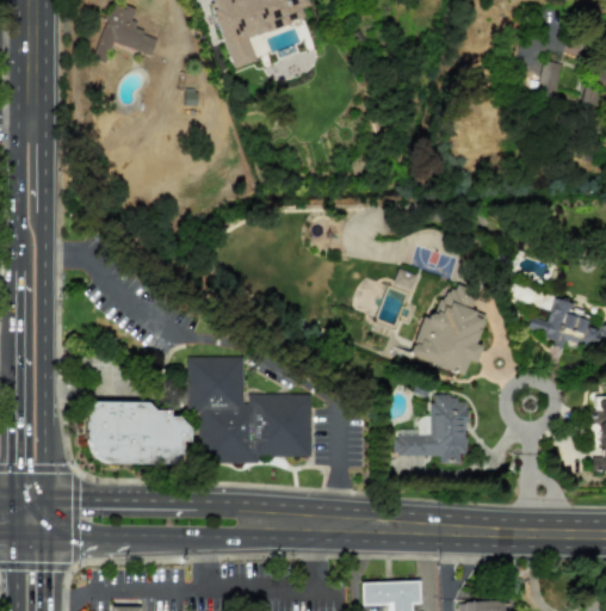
[(211,0),(233,68),(257,61),(248,36),(305,18),(302,7),(308,6),(304,0),(211,0)]
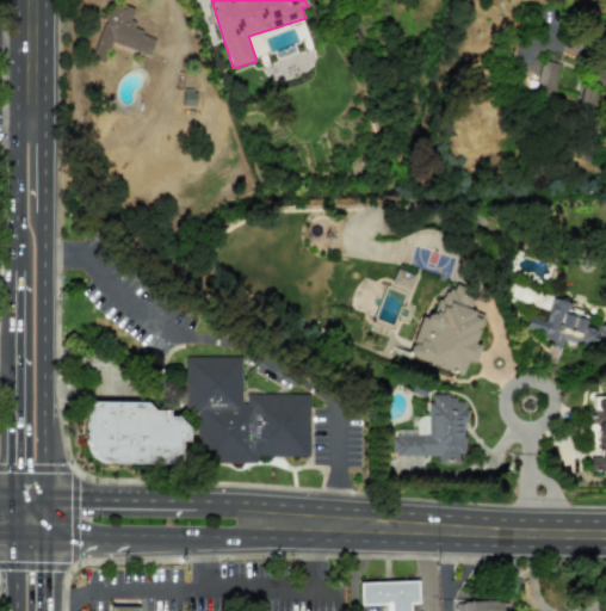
[(115,42),(152,56),(158,39),(131,30),(138,11),(113,1),(91,57),(106,63),(115,42)]
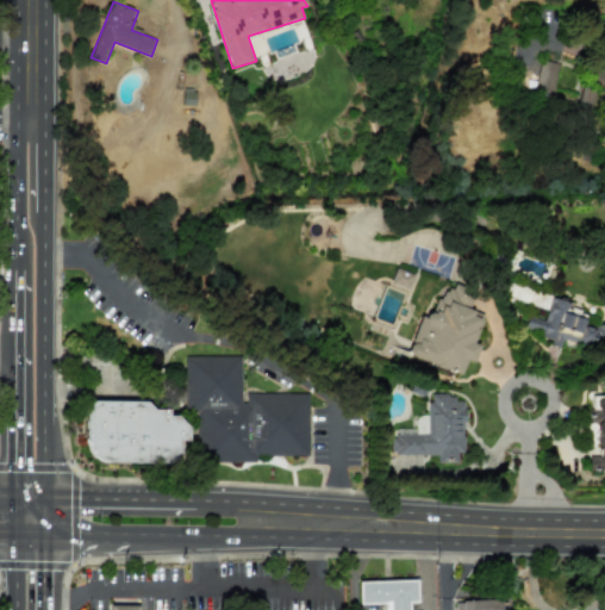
[(555,97),(562,64),(544,60),(537,92),(555,97)]
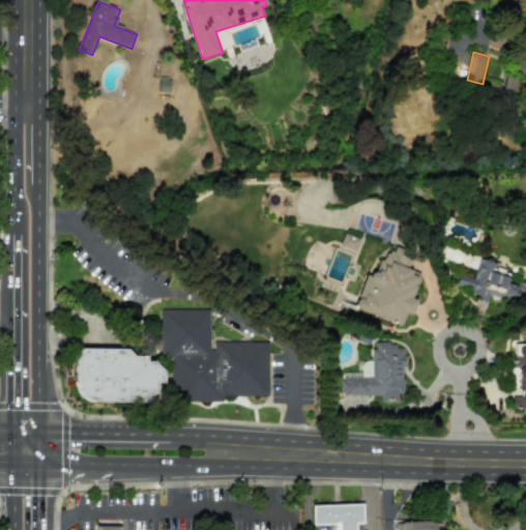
[(519,78),(507,76),(505,90),(516,92),(519,78)]
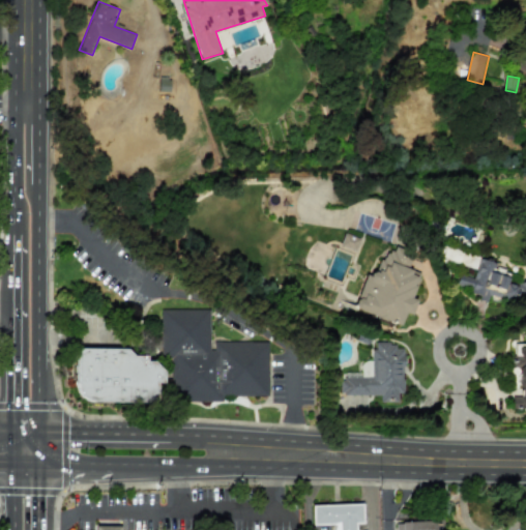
[(362,238),(347,234),(343,246),(358,251),(362,238)]
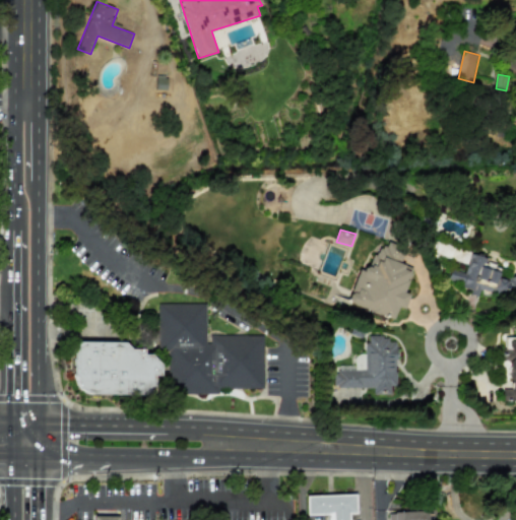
[(349,304),(395,319),(399,307),(406,309),(410,295),(406,293),(414,268),(402,264),(407,247),(384,240),(374,271),(362,267),(349,304)]
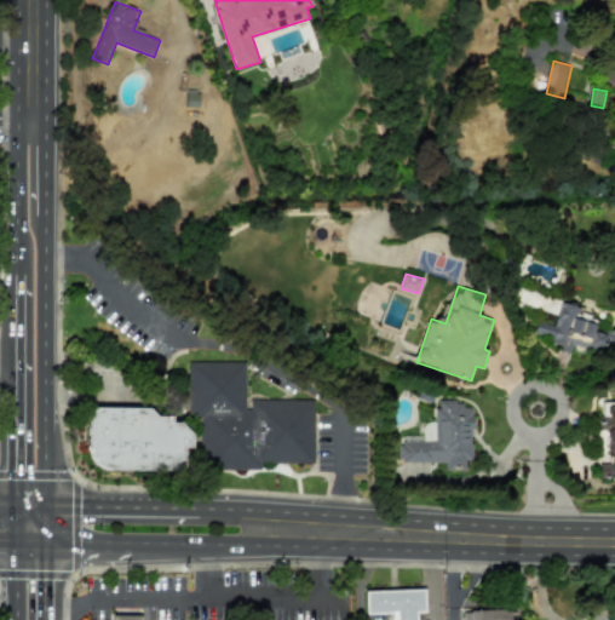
[(518,304),(559,313),(563,298),(522,288),(518,304)]
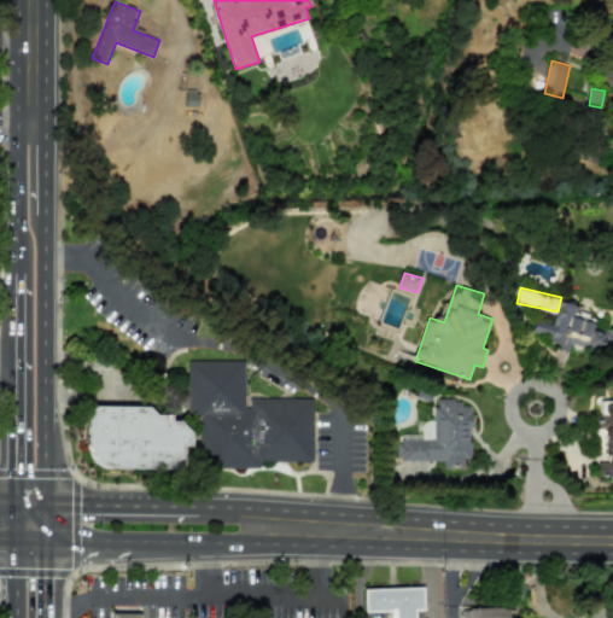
[(555,325),(538,320),(533,334),(562,342),(560,350),(571,353),(573,343),(602,351),(607,334),(593,330),(596,319),(579,314),(582,308),(561,302),(555,325)]
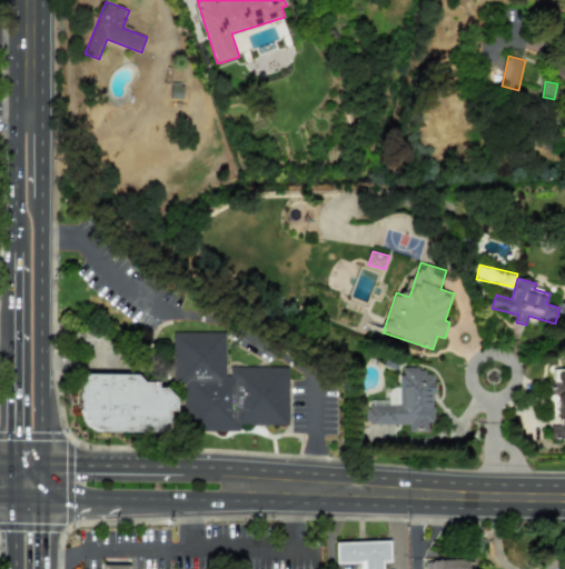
[(291,367),(229,367),(228,332),(179,332),(179,431),(243,431),(243,426),(291,426),(291,367)]
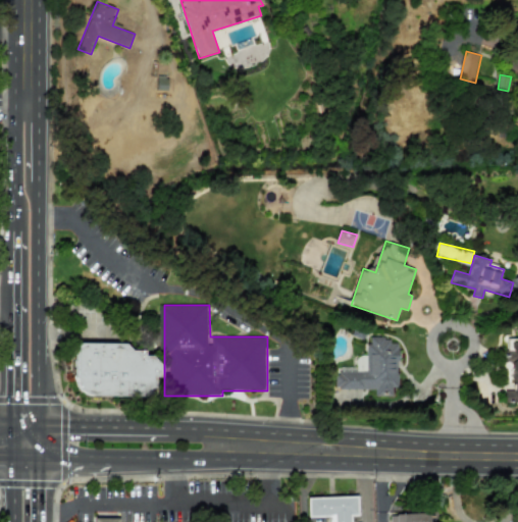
[(337,388),(377,389),(377,396),(395,397),(395,387),(400,387),(401,340),(370,338),(369,372),(338,372),(337,388)]
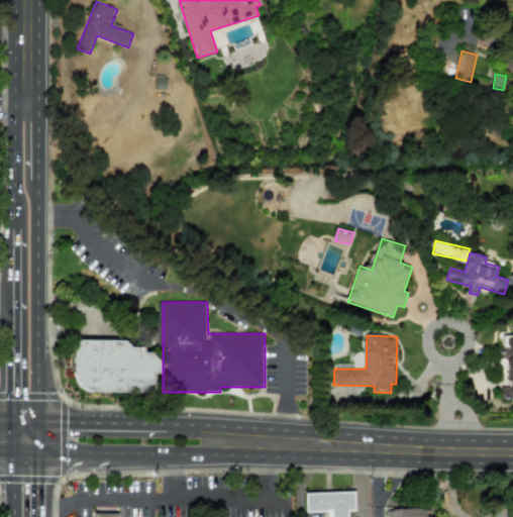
[(512,335),(504,335),(503,356),(508,369),(508,377),(512,387),(503,386),(502,398),(512,398),(512,335)]
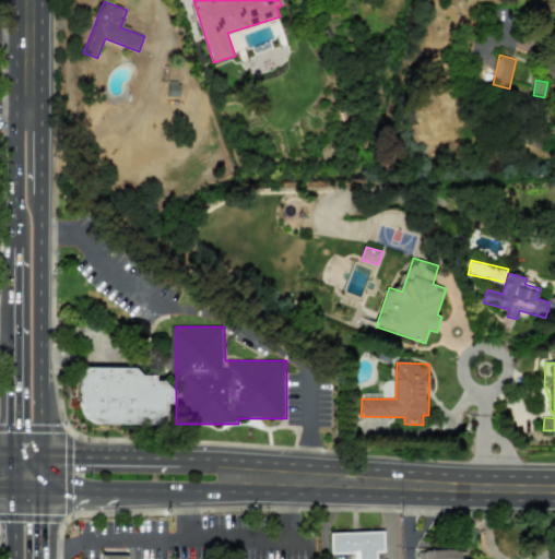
[(83,368),(81,424),(167,426),(167,404),(174,404),(175,384),(156,383),(156,370),(83,368)]
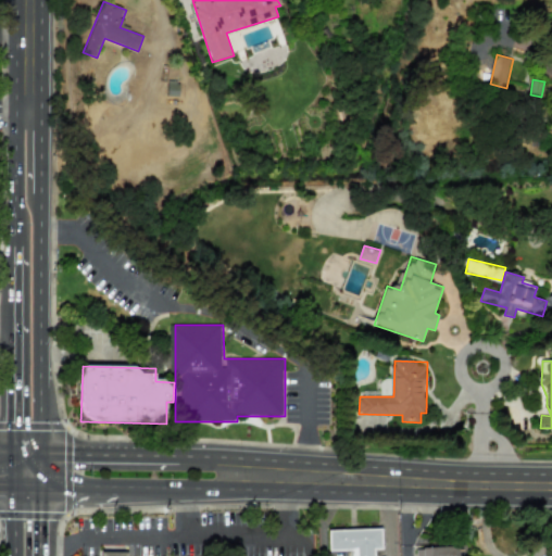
[(392,395),(392,379),(381,379),(381,395),(392,395)]
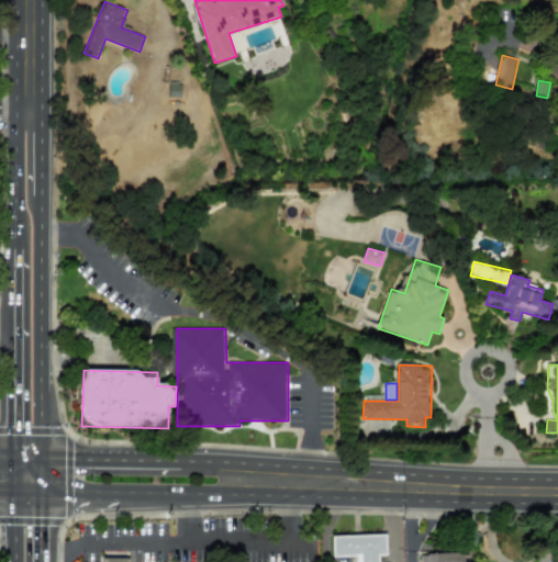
[(333,535),(387,534),(388,555),(380,555),(380,561),(356,561),(356,555),(334,557),(333,535)]
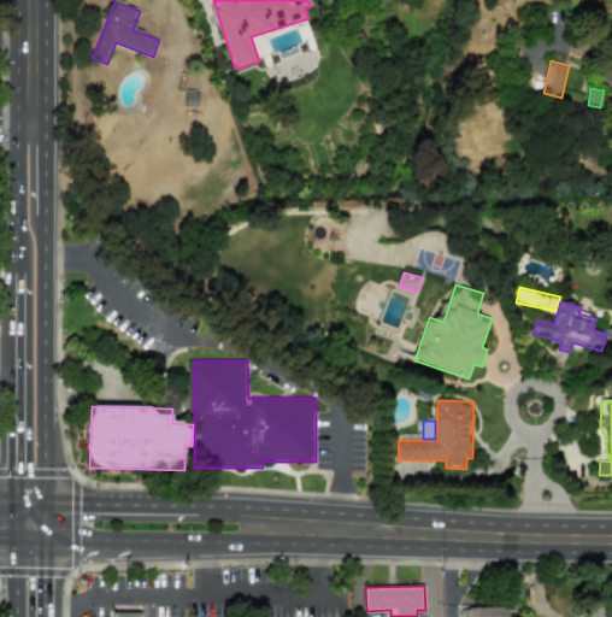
[(465,609),(464,616),(510,616),(511,616),(516,616),(516,606),(465,609)]
